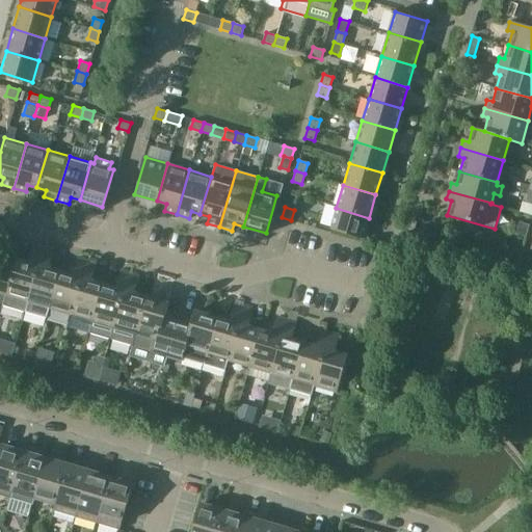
[(363,238),(369,218),(336,208),(329,229),(363,238)]
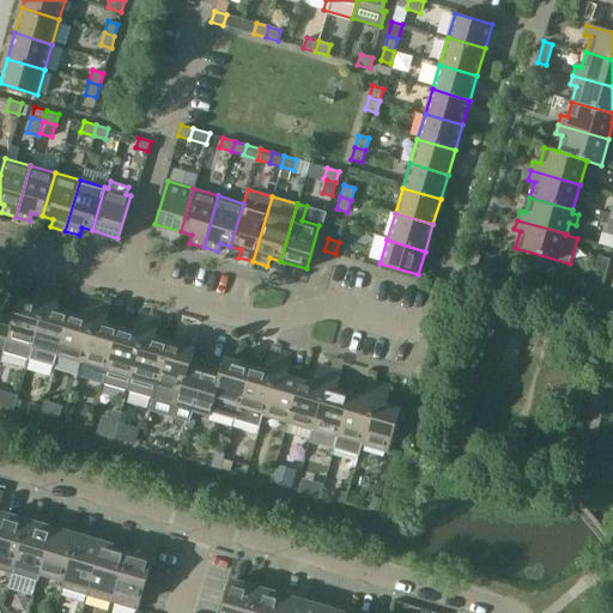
[(606,274),(610,260),(598,256),(594,271),(606,274)]
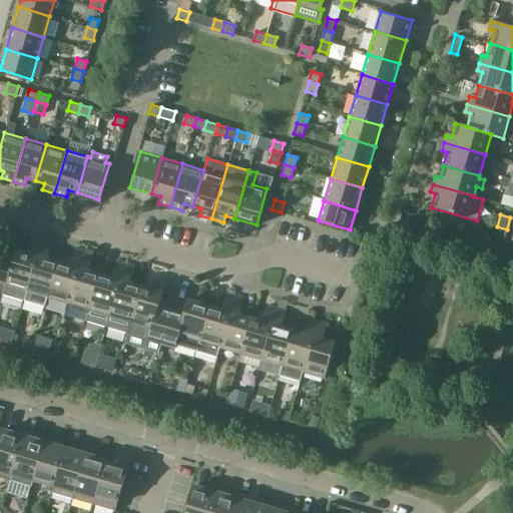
[(23,300),(41,238),(32,236),(27,251),(15,247),(11,259),(4,257),(0,269),(0,283),(4,284),(1,294),(23,300)]
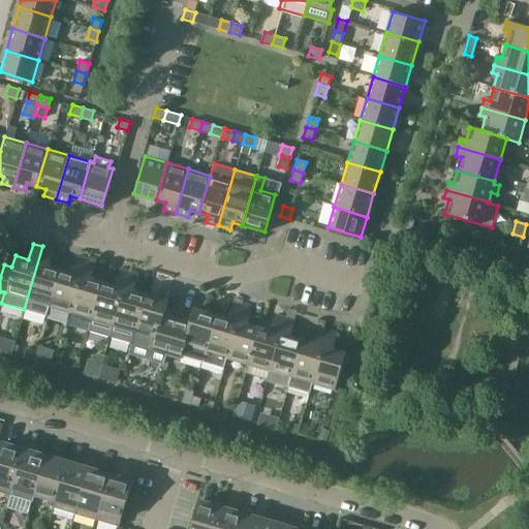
[(49,306),(59,269),(48,265),(52,249),(42,246),(24,309),(45,316),(49,306)]
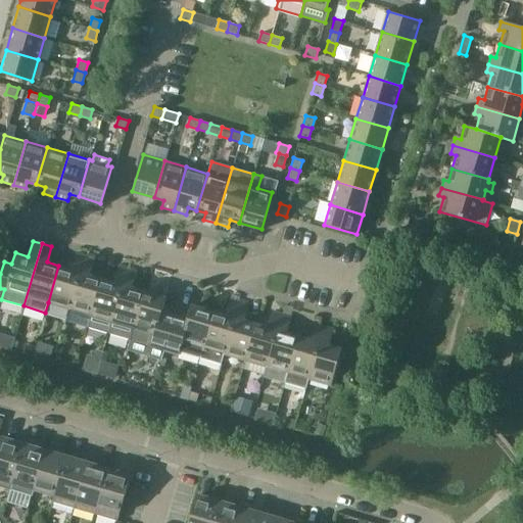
[(68,308),(84,256),(75,253),(70,269),(58,266),(48,302),(68,308)]
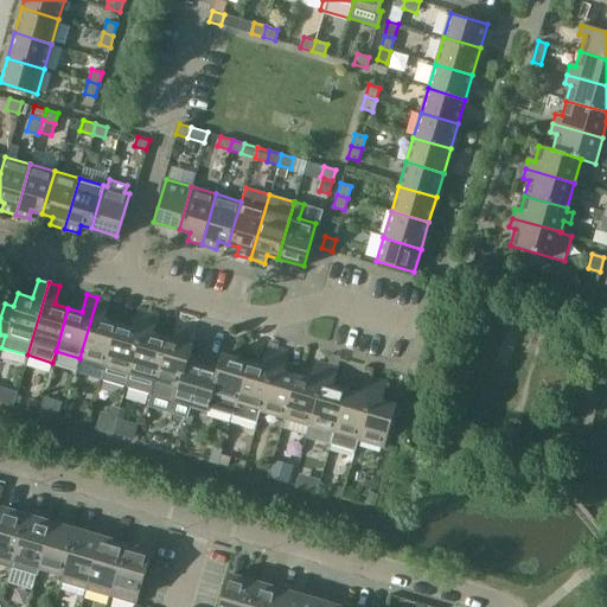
[(101,379),(117,323),(103,319),(108,300),(97,298),(80,358),(76,372),(101,379)]
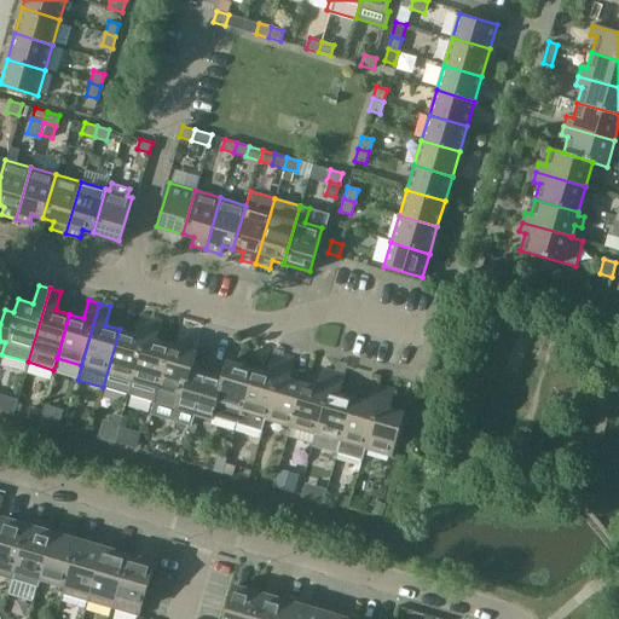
[(127,394),(150,318),(139,314),(133,333),(120,329),(103,387),(127,394)]
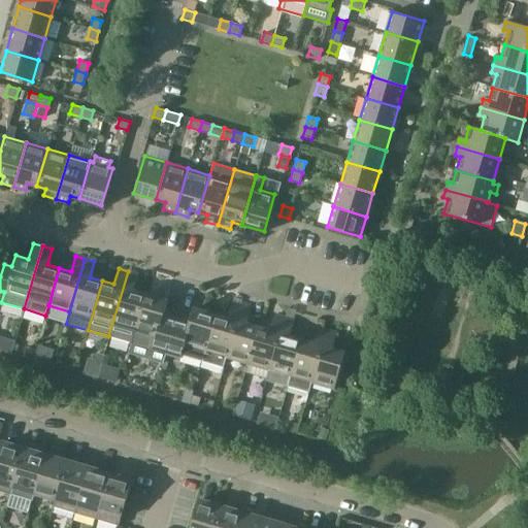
[(130,342),(131,340),(144,293),(132,290),(137,273),(128,271),(108,336),(130,342)]
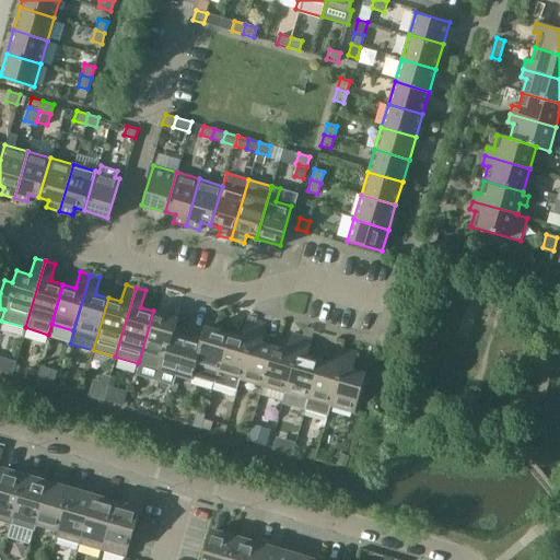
[(177,318),(153,311),(139,361),(161,368),(160,370),(175,374),(186,338),(173,334),(177,318)]
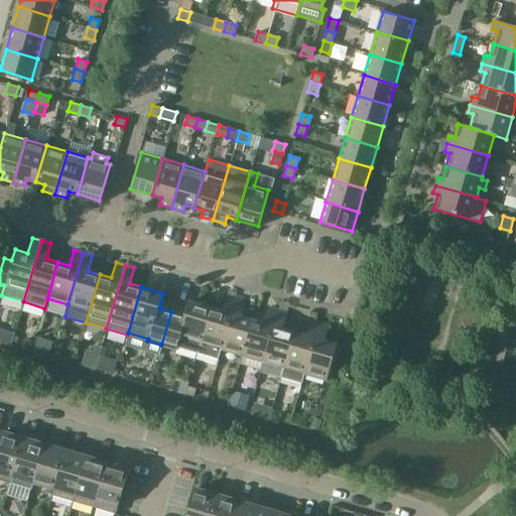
[(220,350),(236,297),(227,294),(222,310),(210,306),(197,353),(218,359),(220,350)]
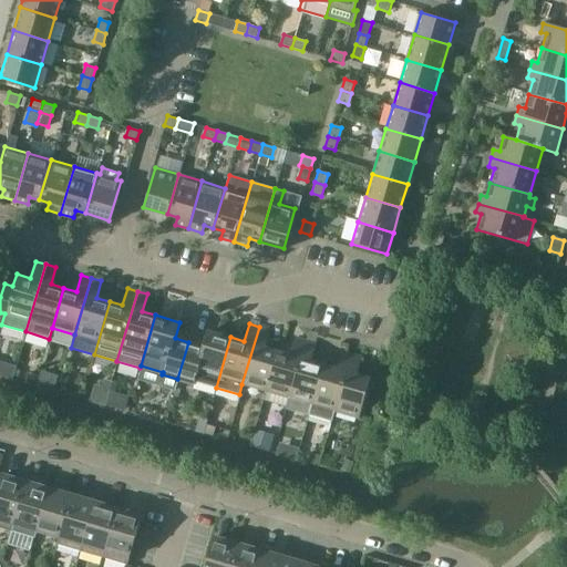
[(265,391),(277,351),(264,347),(269,330),(259,327),(241,384),(265,391)]
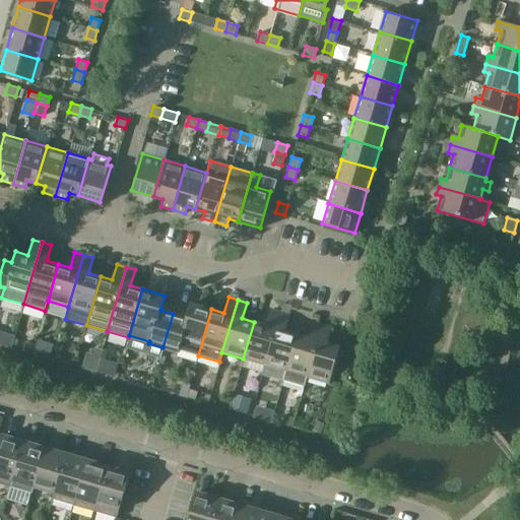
[(198,355),(211,309),(190,303),(185,317),(173,314),(163,347),(177,351),(178,349),(198,355)]
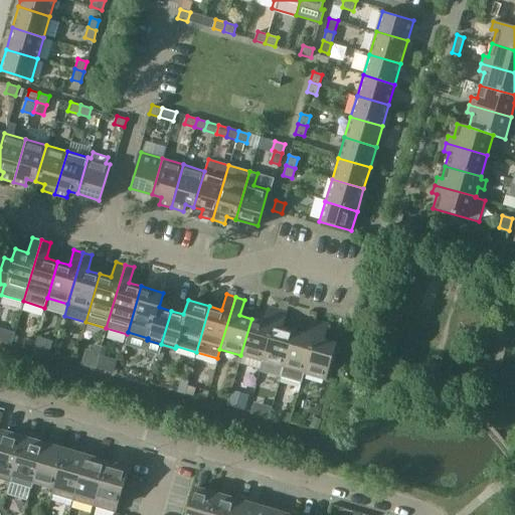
[(262,361),(277,309),(268,307),(264,322),(251,319),(240,355),(241,355),(238,363),(259,369),(261,361),(262,361)]
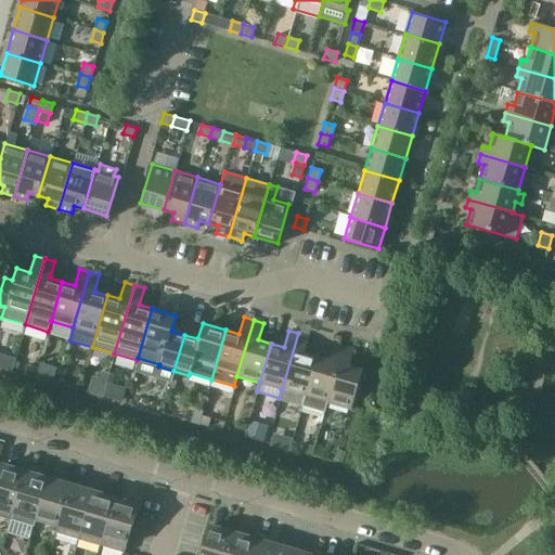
[(301,407),(315,357),(304,352),(308,336),(298,333),(282,389),(279,400),(301,407)]
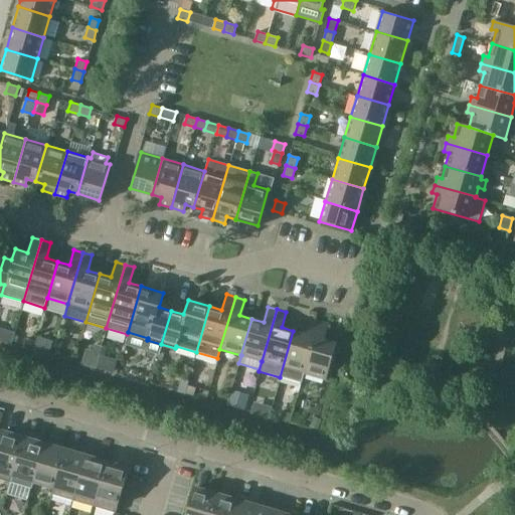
[(300,383),(303,373),(319,322),(309,319),(305,334),(293,331),(280,377),(300,383)]
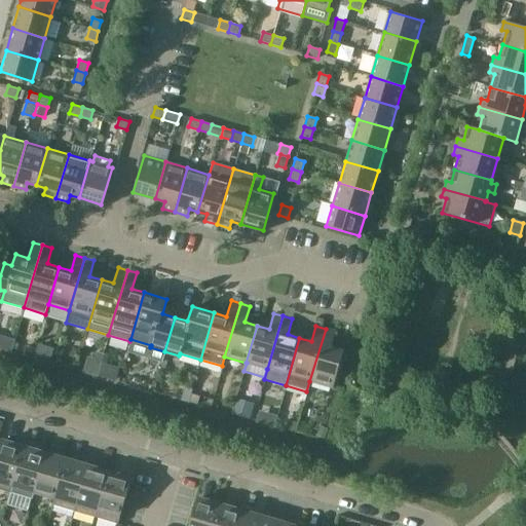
[(335,331),(326,329),(309,381),(332,387),(343,350),(330,347),(335,331)]
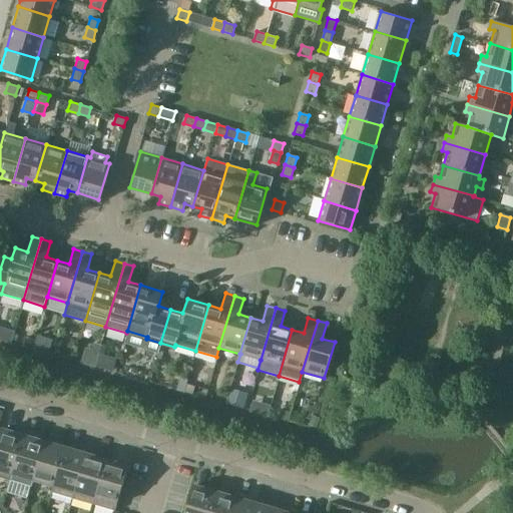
[(3,328),(0,336),(0,341),(11,344),(15,332),(3,328)]
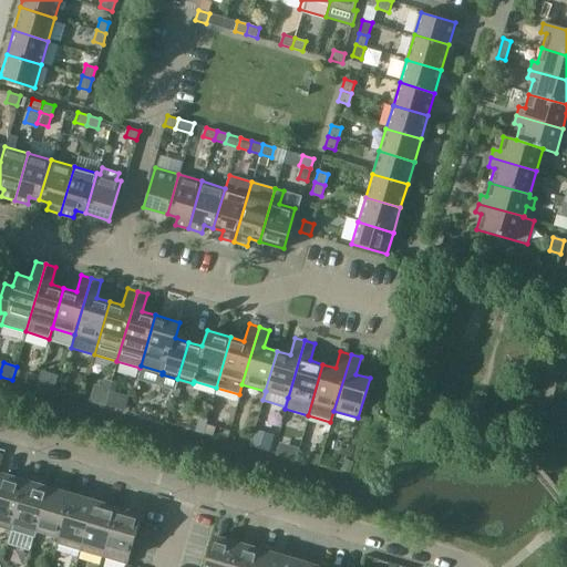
[(28,373),(24,382),(37,387),(39,377),(28,373)]
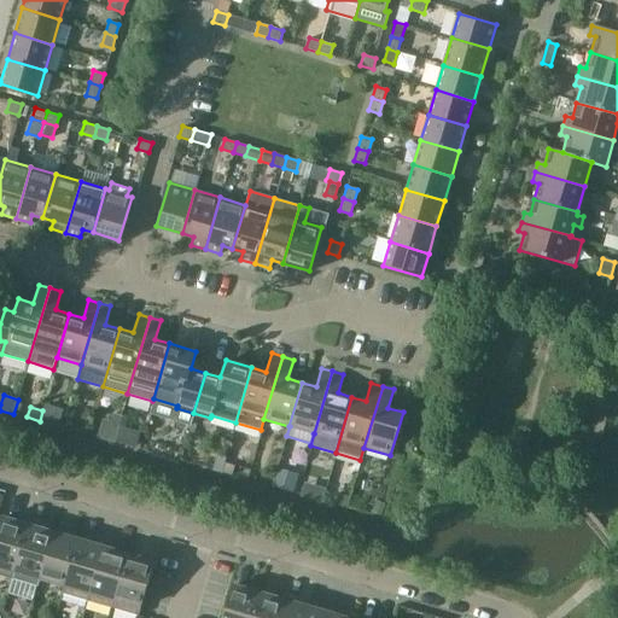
[(105,418),(100,435),(138,444),(143,427),(105,418)]
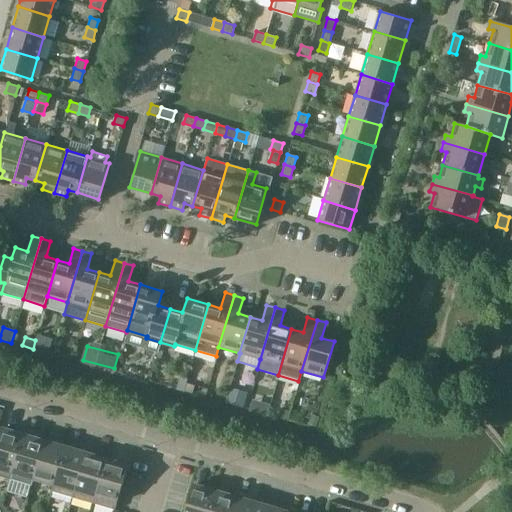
[(181,376),(177,390),(185,392),(188,377),(181,376)]
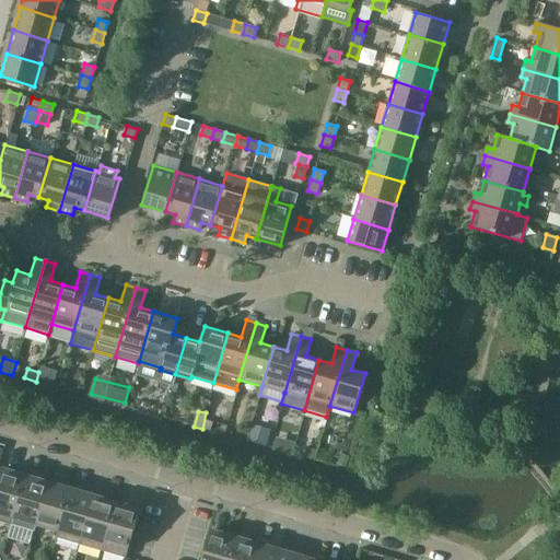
[(252,423),(246,441),(266,447),(271,430),(252,423)]
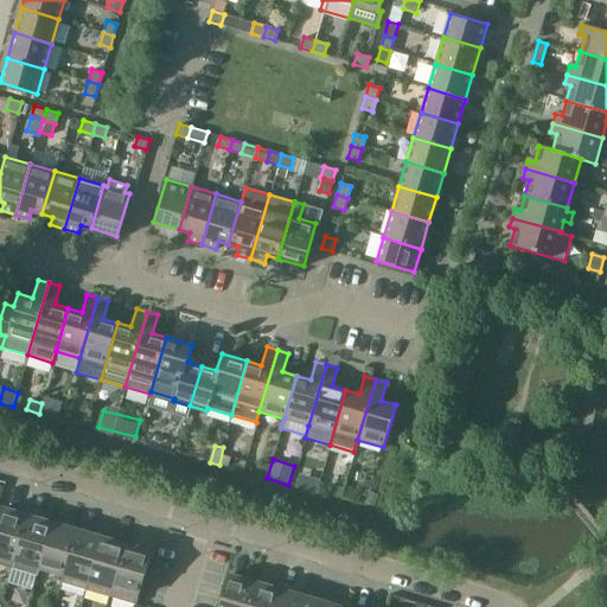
[(313,478),(310,491),(317,493),(321,480),(313,478)]
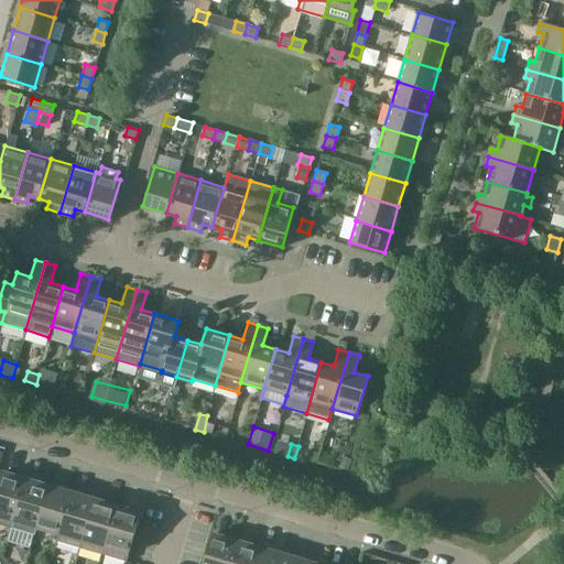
[(307,451),(304,462),(317,465),(320,454),(307,451)]
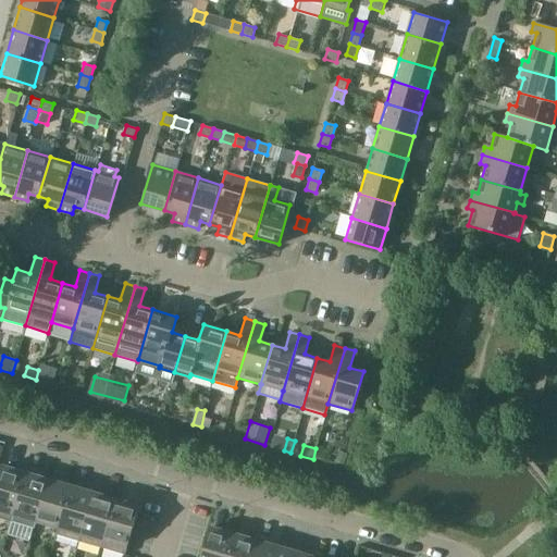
[(337,452),(334,462),(344,465),(347,454),(337,452)]
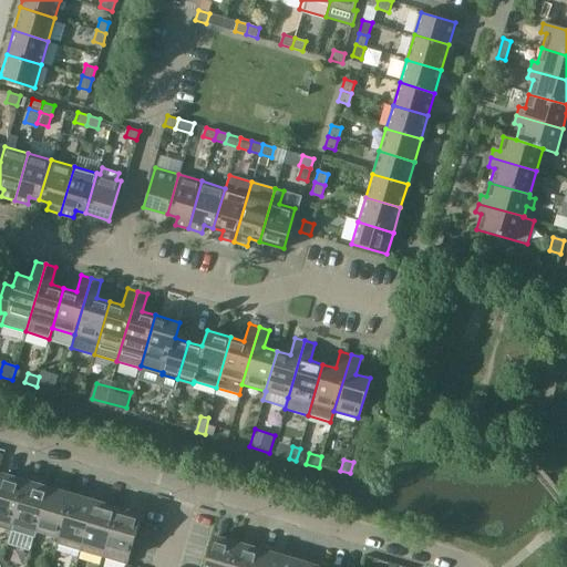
[(13,524),(24,488),(26,482),(2,475),(0,482),(0,527),(12,532),(14,524),(13,524)]
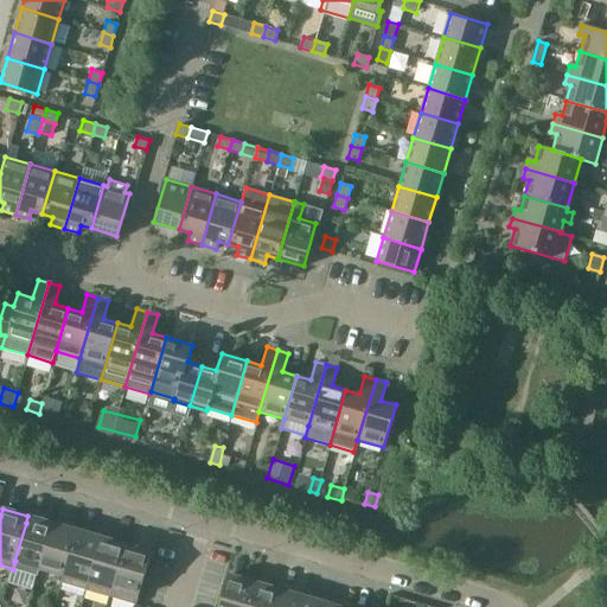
[(39,568),(52,524),(52,523),(27,516),(26,523),(14,561),(16,561),(13,569),(38,576),(40,568),(39,568)]
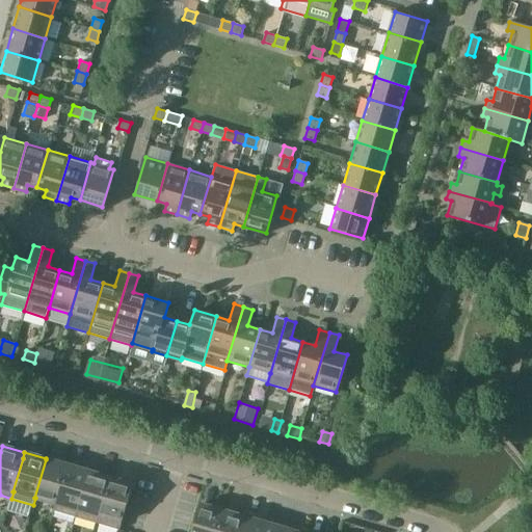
[(56,504),(65,471),(68,464),(46,458),(46,459),(34,498),(35,498),(56,504)]
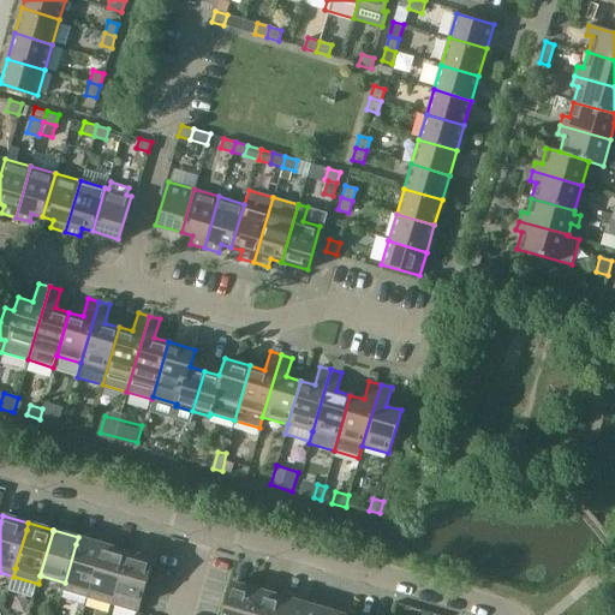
[(88,598),(103,545),(78,537),(76,544),(65,583),(63,591),(88,598)]
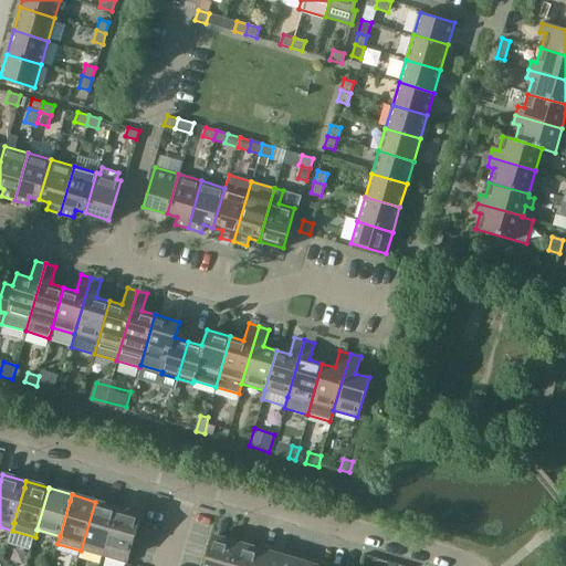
[(103,557),(116,514),(117,509),(95,502),(81,551),(103,557)]
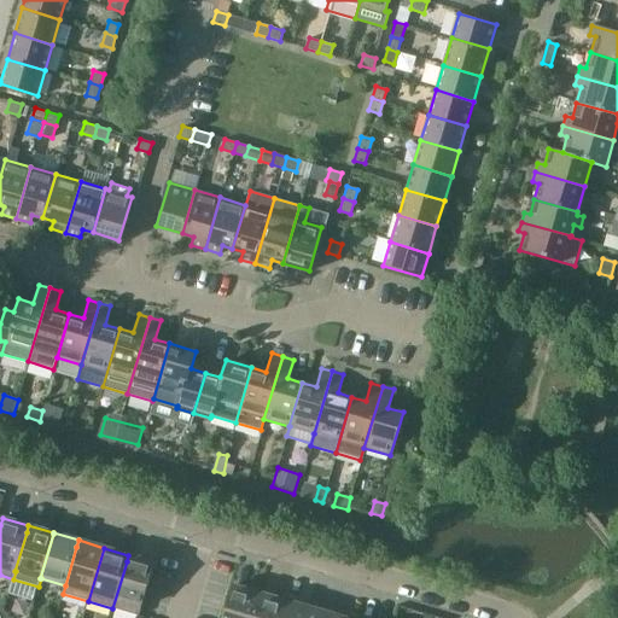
[(155,563),(153,563),(128,555),(127,561),(112,608),(139,616),(155,563)]
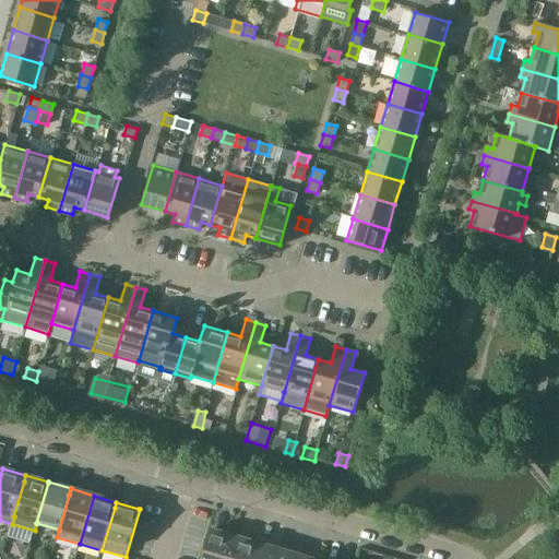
[(227,558),(233,543),(235,536),(211,530),(202,558),(227,558)]
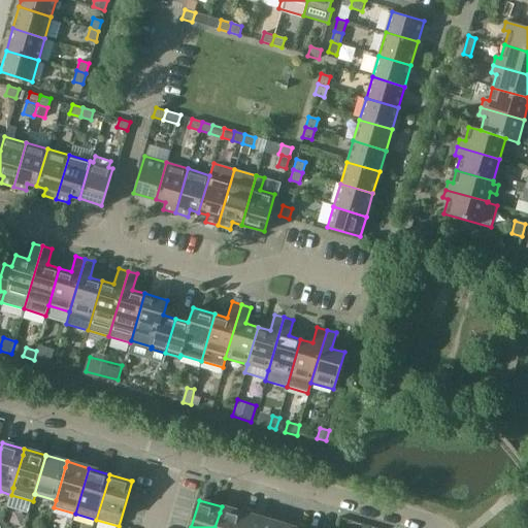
[(238,527),(242,514),(222,506),(220,513),(215,527),(238,527)]
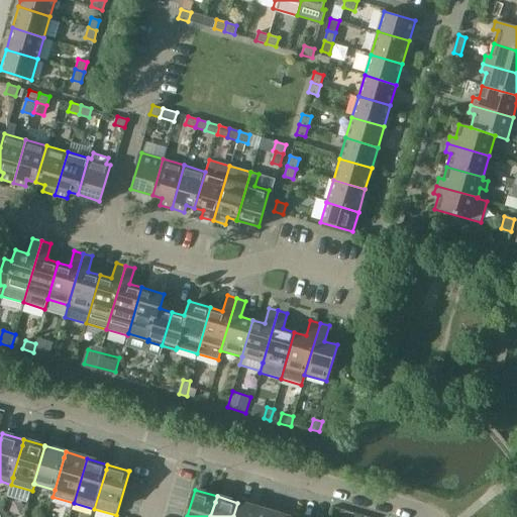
[(255,516),(257,514),(259,509),(237,503),(233,516),(255,516)]
